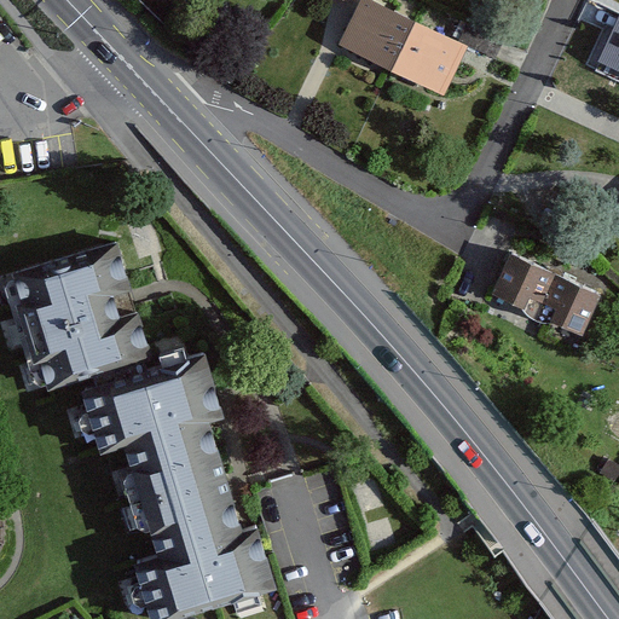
[(359,0),(340,41),(393,68),(416,21),(374,0),(359,0)]
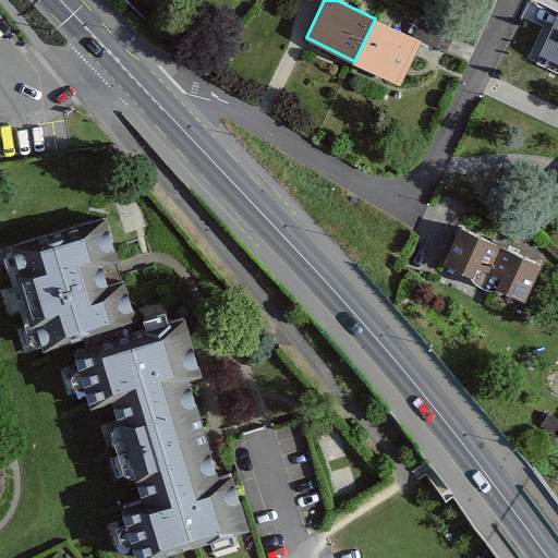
[(557,12),(541,52),(557,59),(557,12)]
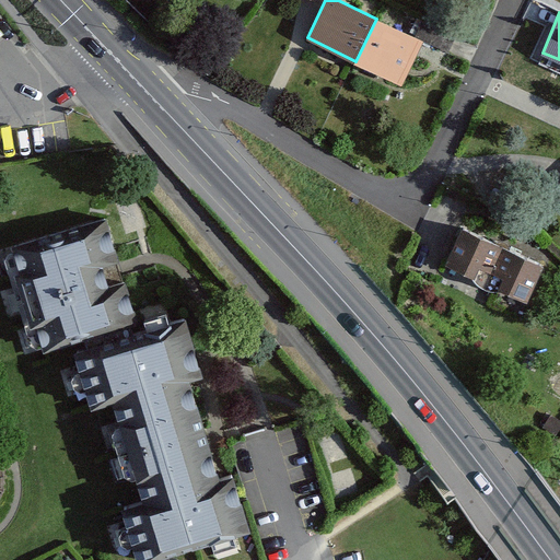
[(420,41),(376,19),(356,61),(399,83),(420,41)]
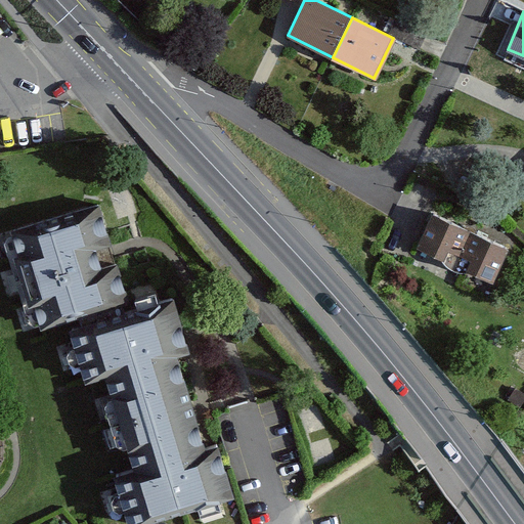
[(403,24),(397,37),(419,47),(425,34),(403,24)]
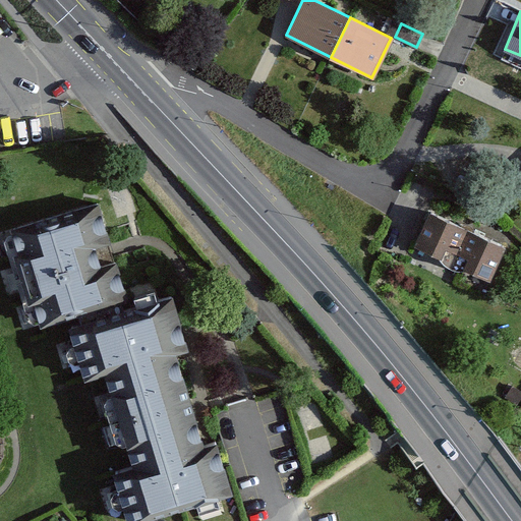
[(97,201),(11,228),(18,251),(14,252),(31,303),(35,302),(41,325),(78,314),(119,301),(127,299),(115,259),(100,265),(94,245),(109,240),(97,201)]
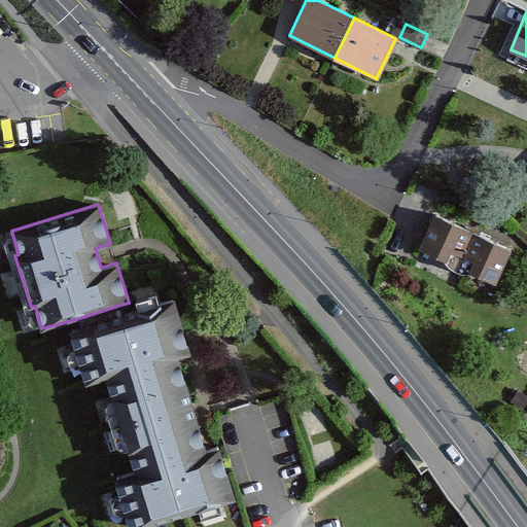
[(472,232),(434,215),(420,247),(458,264),(472,232)]
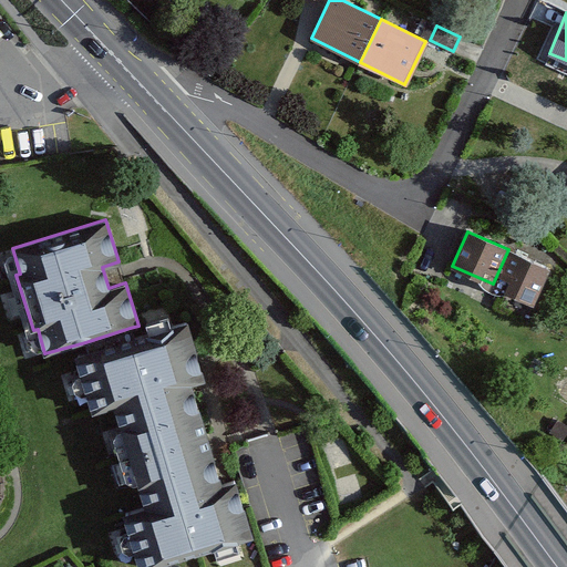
[(548,267),(508,249),(493,284),(533,301),(548,267)]
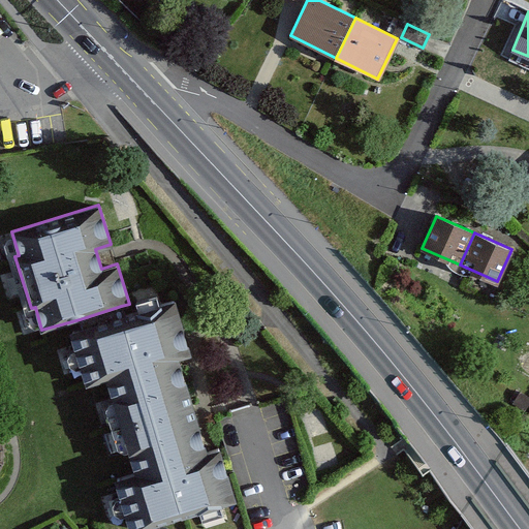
[(121,306),(80,319),(82,327),(69,331),(86,383),(106,377),(121,425),(190,404),(175,354),(189,350),(173,299),(123,314),(121,306)]
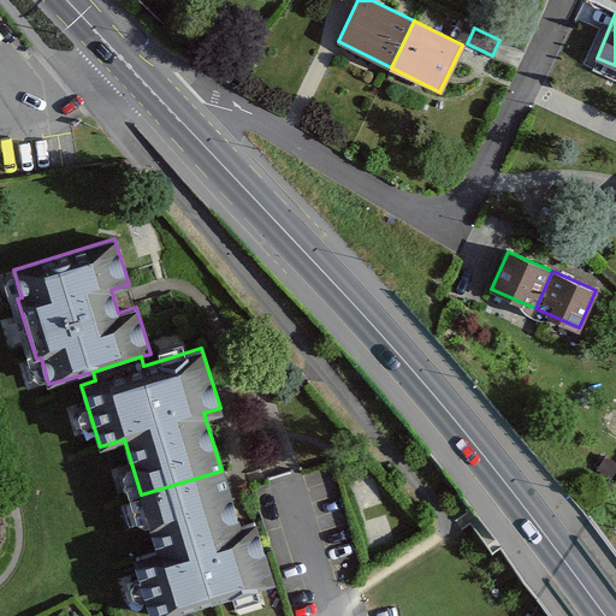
[(221,471),(141,495),(158,549),(134,556),(152,615),(273,580),(255,519),(237,525),(221,471)]
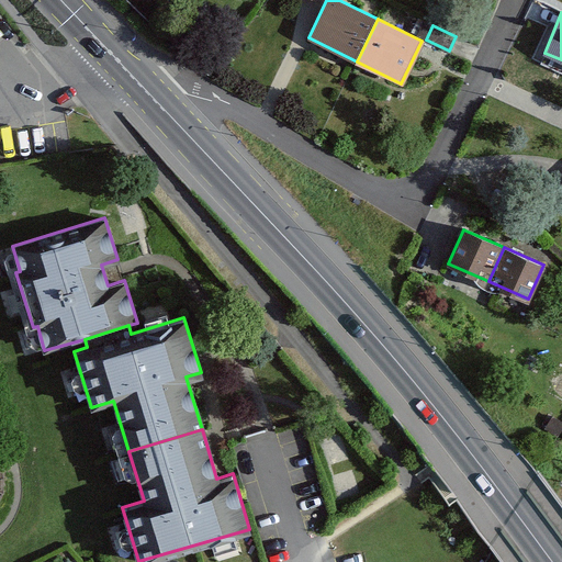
All buildings are outlined.
